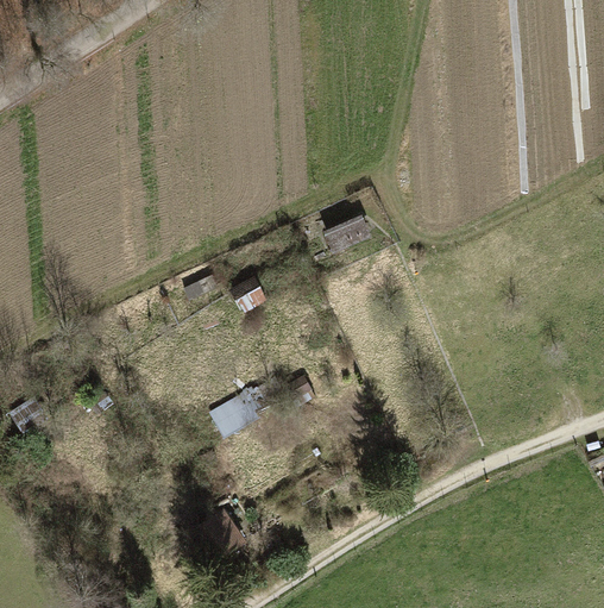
[(363,214),(321,231),(331,255),(372,238),(363,214)]
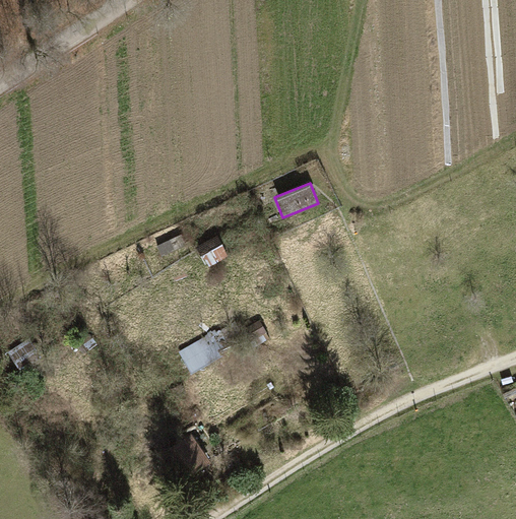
[(217,236),(196,246),(205,266),(228,257),(217,236)]
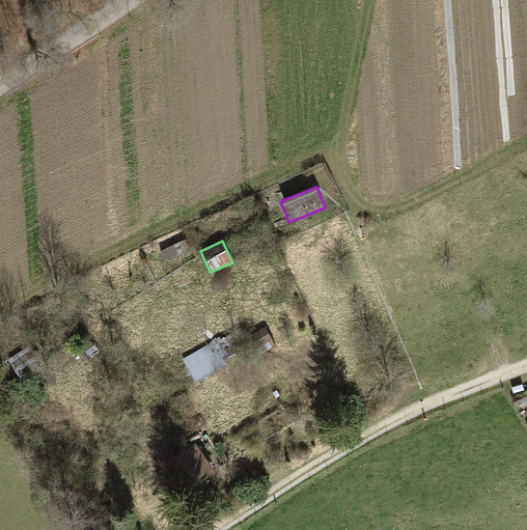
[(267,326),(249,335),(259,354),(276,345),(267,326)]
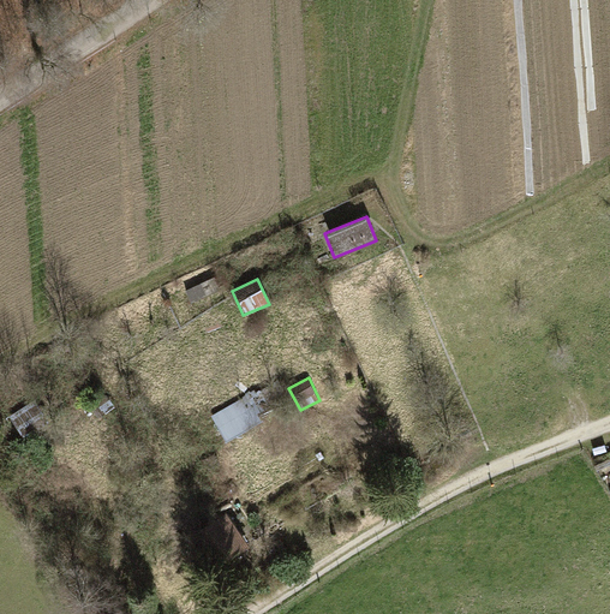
[(249,394),(210,416),(225,441),(263,421),(259,416),(288,399),(279,381),(250,397),(249,394)]
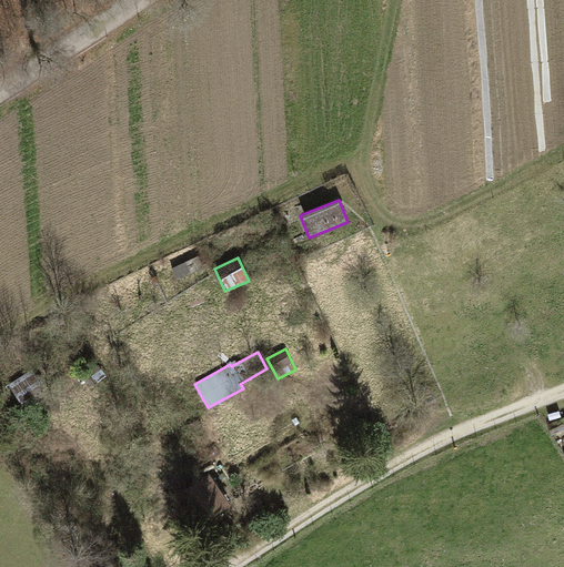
[(210,474),(171,497),(190,529),(229,506),(210,474)]
